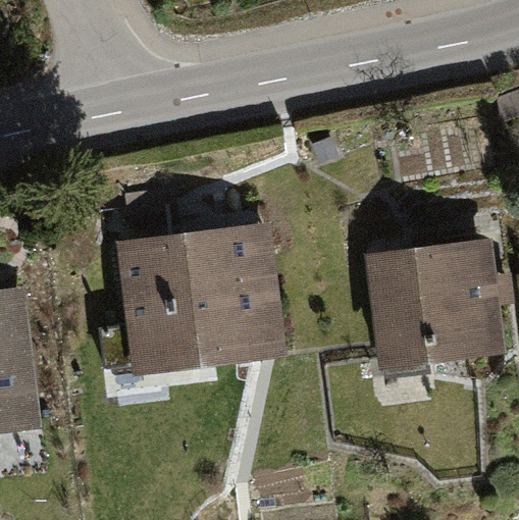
[(518,88),(496,98),(498,123),(518,115),(518,88)]
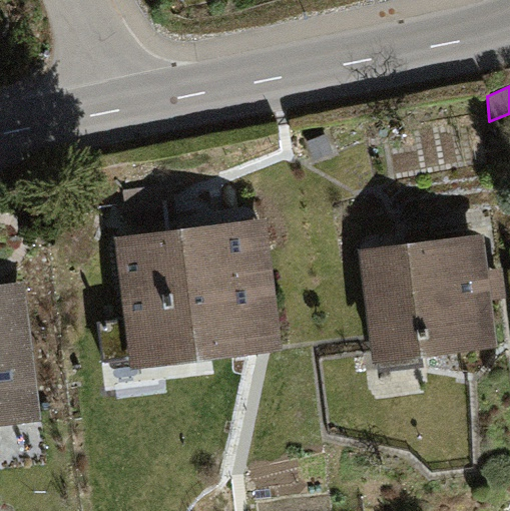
[(324,134),(306,140),(312,158),(331,152),(324,134)]
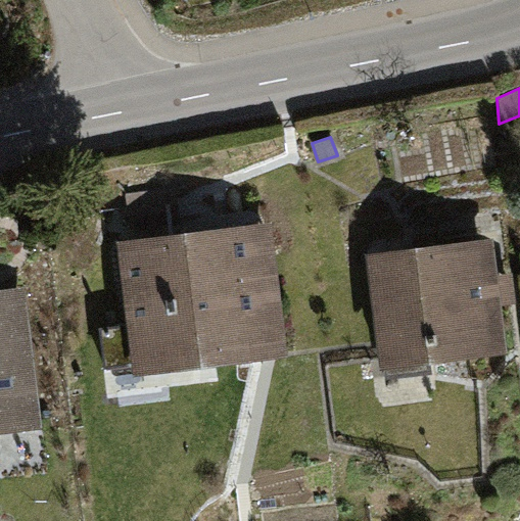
[(175,186),(123,193),(128,228),(179,221),(175,186)]
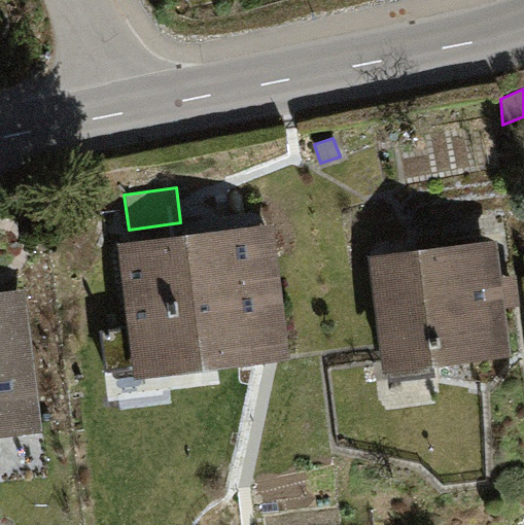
[(272,225),(116,247),(135,380),(290,358),(272,225)]
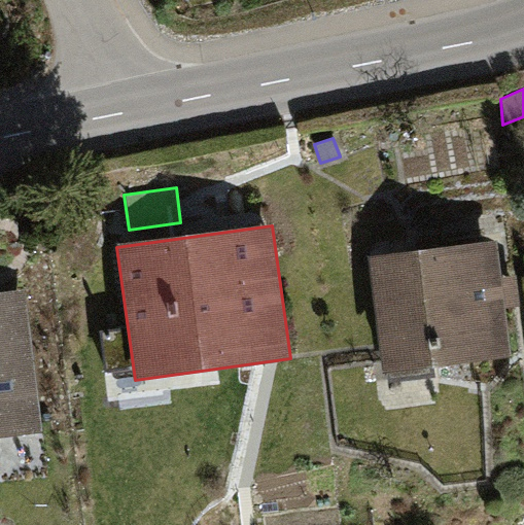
[(495,241),(369,256),(383,370),(510,354),(495,241)]
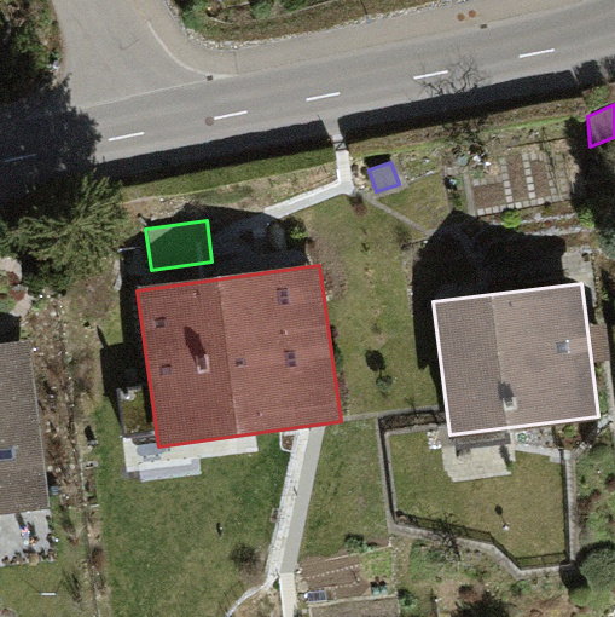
[(0,508),(44,503),(25,342),(0,345),(0,508)]
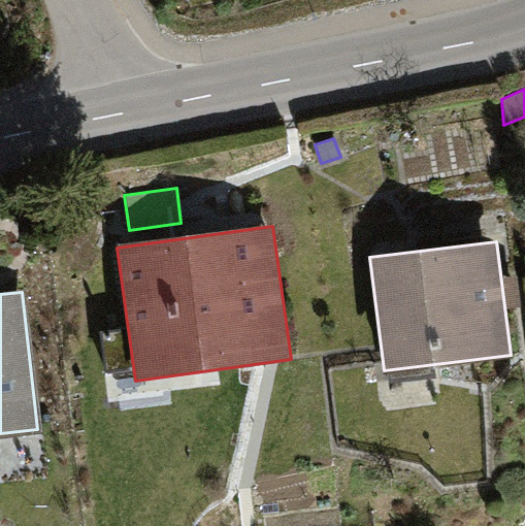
[(339,525),(334,484),(306,488),(309,504),(268,511),(270,525),(339,525)]
